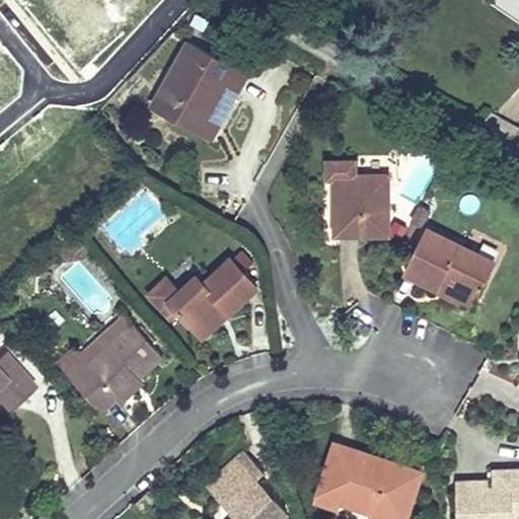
[(153,105),(203,133),(227,89),(236,94),(247,74),(188,43),(153,105)]
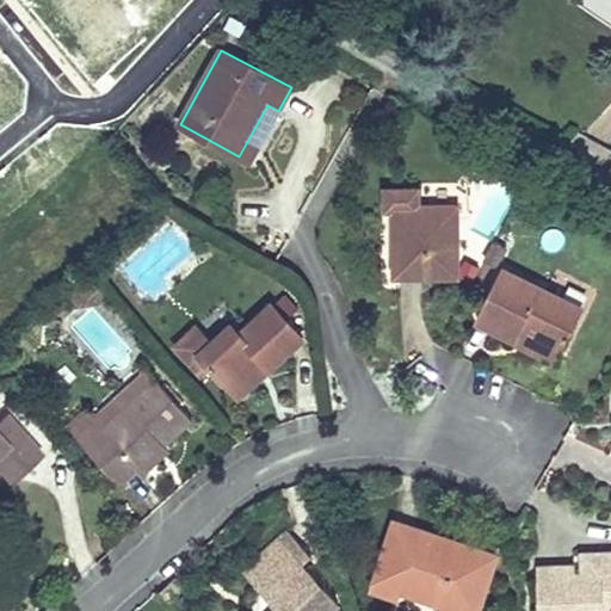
[(267,105),(239,156),(251,162),(278,111),(267,105)]
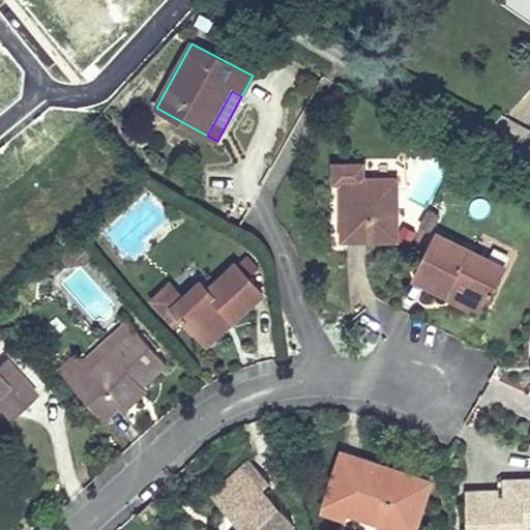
[(344,182),(345,238),(398,238),(396,178),(363,179),(362,165),(335,166),(336,182),(344,182)]
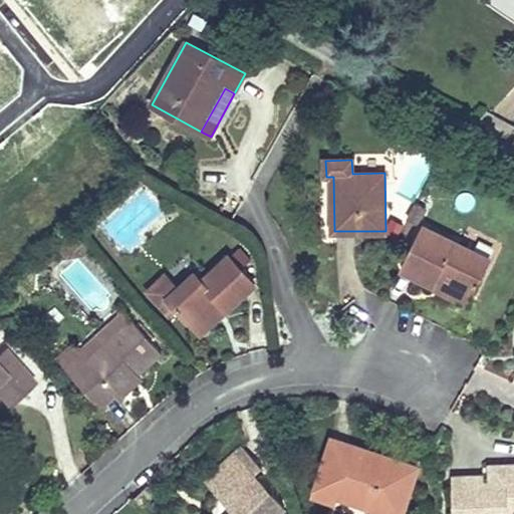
[(491,259),(423,225),(402,267),(435,284),(438,278),(473,295),(491,259)]
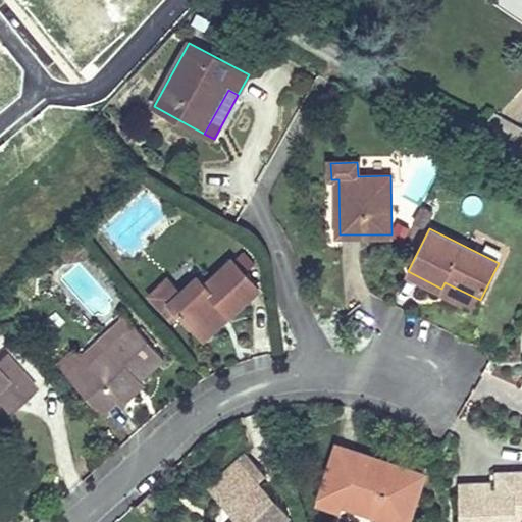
[(179,313),(197,331),(222,308),(229,316),(258,290),(231,260),(204,285),(197,277),(180,294),(167,279),(149,296),(171,320),(179,313)]
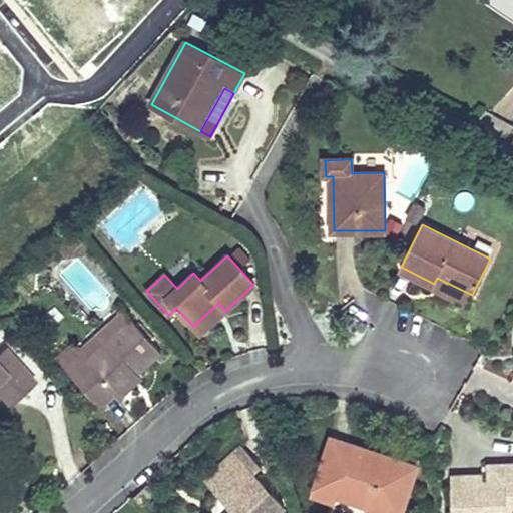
[(472,295),(437,278),(434,284),(433,286),(469,302),(472,295)]
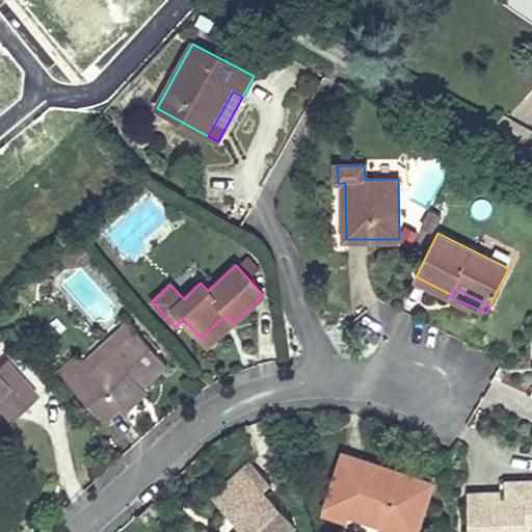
[(227,314),(201,338),(207,346),(234,322),(227,314)]
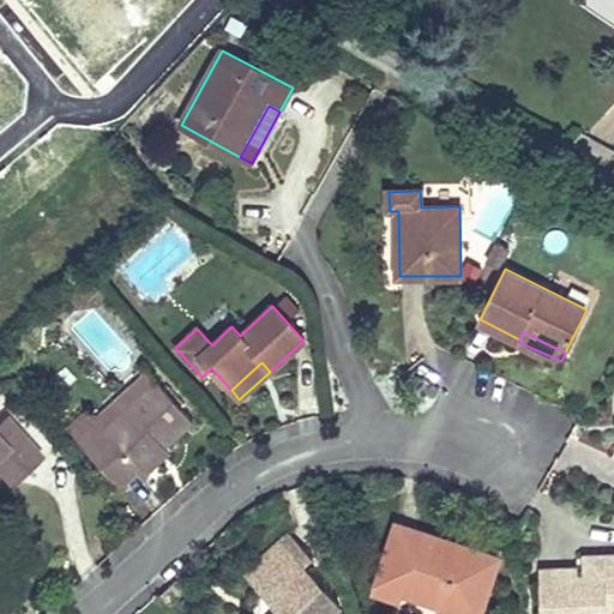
[(84,449),(119,487),(138,470),(163,449),(192,422),(157,383),(84,449)]
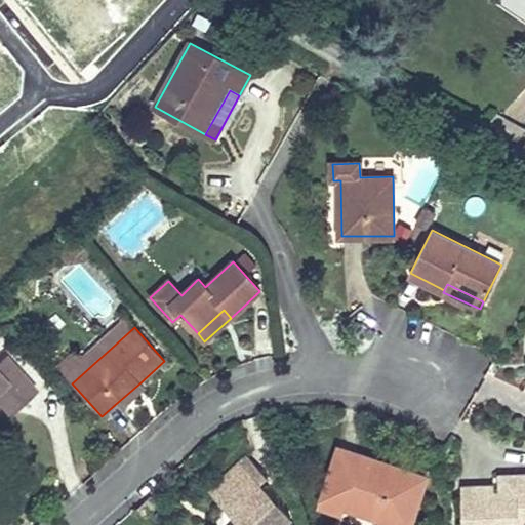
[(0,400),(11,391),(22,402),(35,390),(4,356),(0,359),(0,400)]
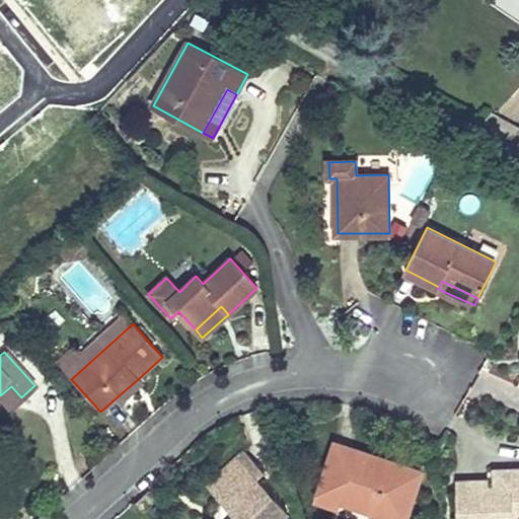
[(138,379),(117,397),(121,402),(142,383),(138,379)]
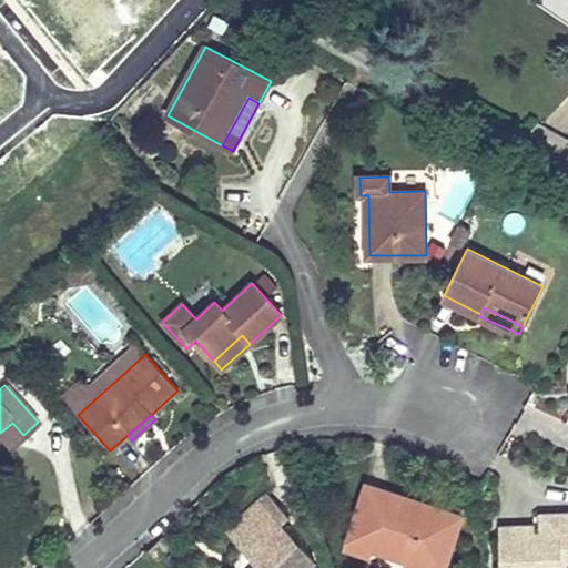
[(12,423),(0,433),(0,435),(11,447),(23,435),(12,423)]
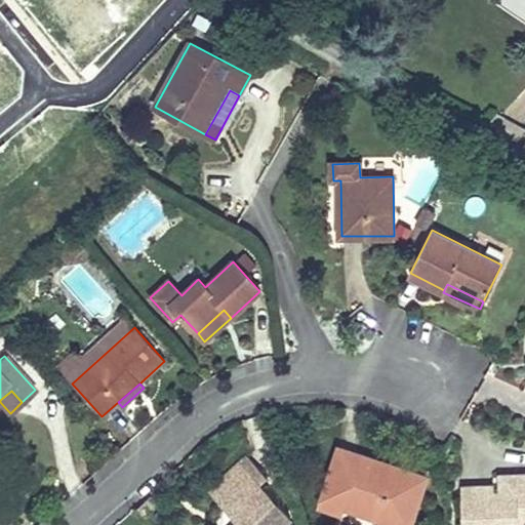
[(342,505),(380,517),(403,524),(409,524),(426,477),(403,469),(401,476),(393,473),(396,467),(339,447),(320,503),(340,510),(342,505)]
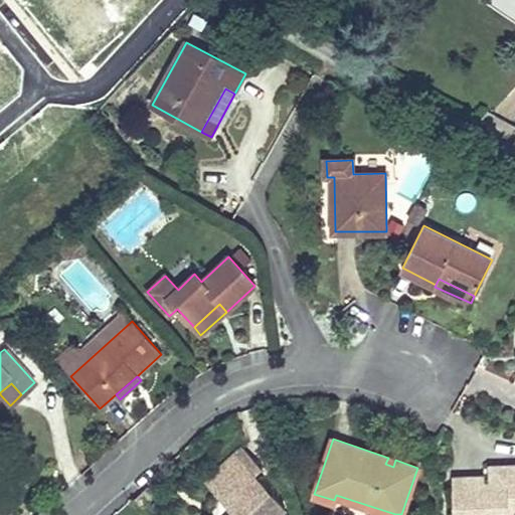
[(275,514),(283,507),(233,454),(205,480),(215,491),(220,486),(229,496),(224,500),(235,511),(238,514),(275,514)]
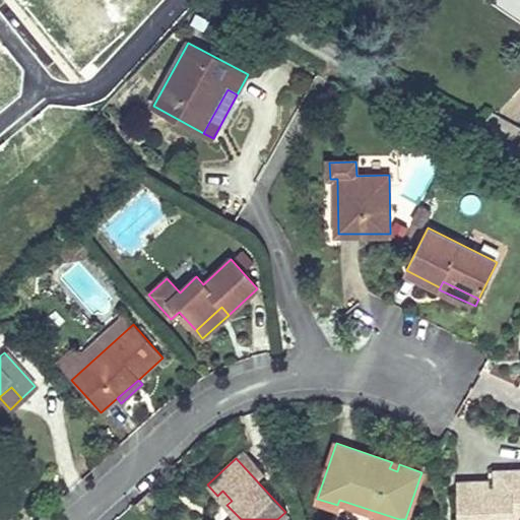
[(399,464),(392,462),(389,468),(397,471),(399,464)]
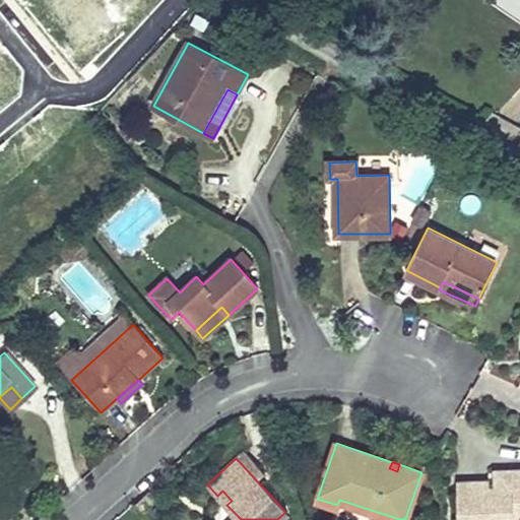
[(519,519),(519,471),(512,471),(513,490),(498,490),(497,490),(491,490),(490,483),(457,484),(458,518),(464,518),(464,519),(501,519),(501,515),(514,515),(514,519),(519,519)]
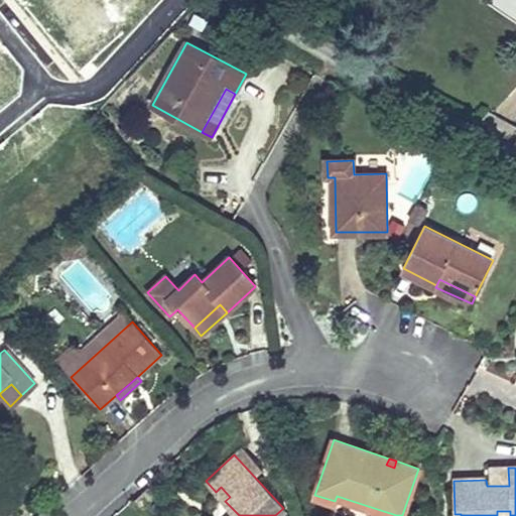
[(493,469),(494,486),(509,486),(508,468),(493,469)]
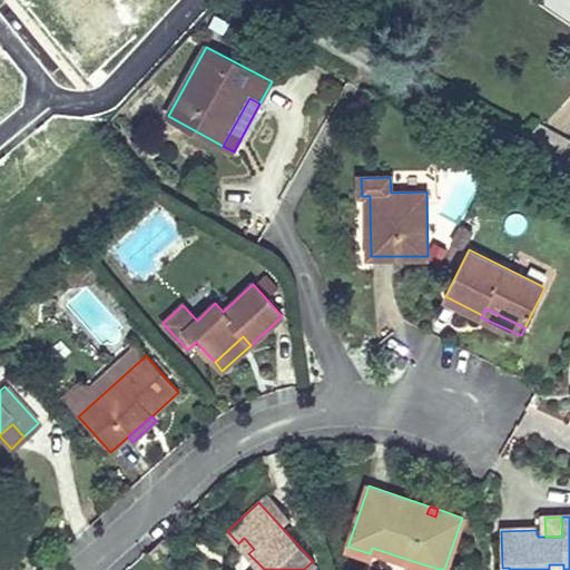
[(244,538),(238,543),(248,553),(254,549),(244,538)]
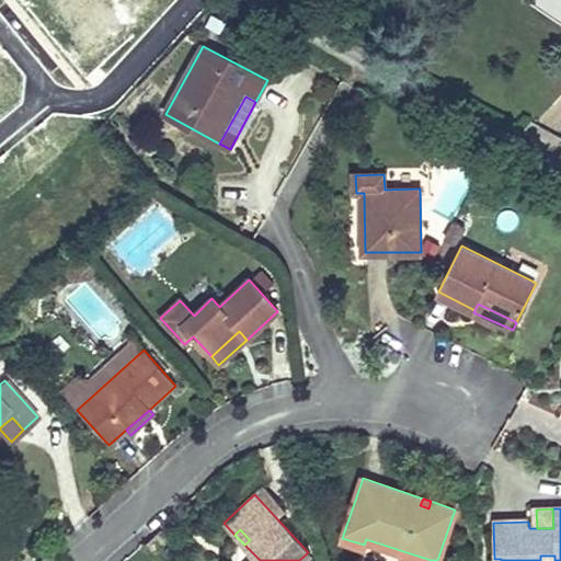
[(171,539),(162,530),(146,544),(155,553),(171,539)]
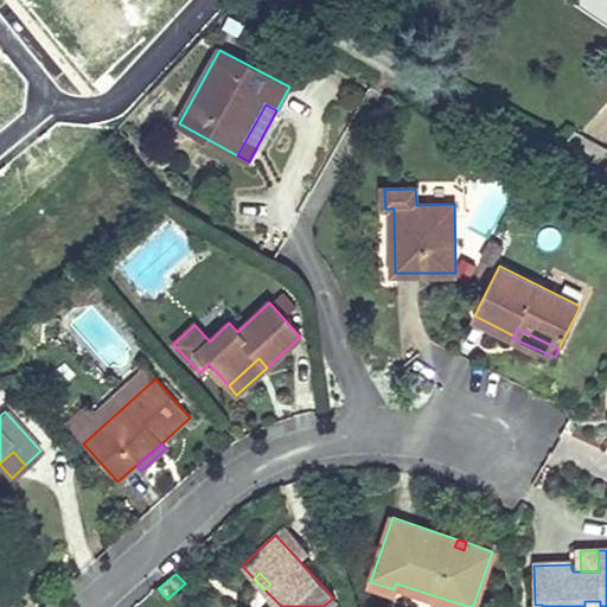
All buildings are outlined.
